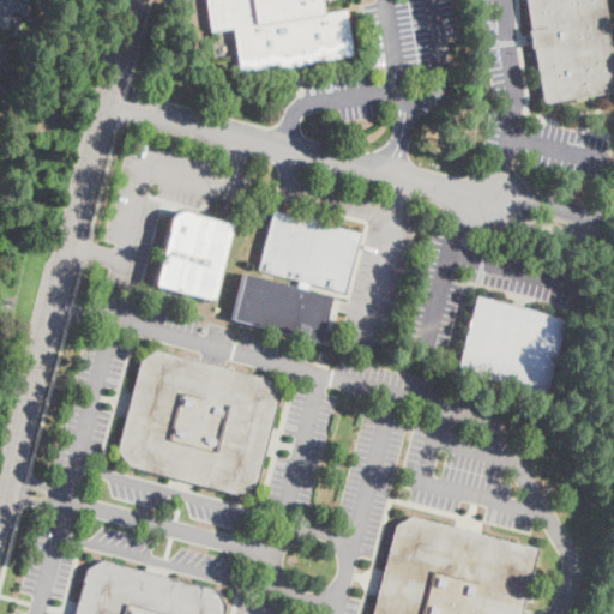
[(0,0),(16,0),(28,5),(23,14),(14,11),(6,29),(0,25),(0,0)]
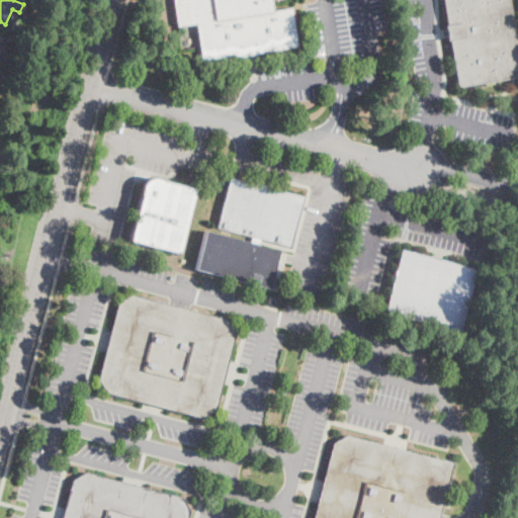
[(270,0),(272,10),(291,7),(297,47),(258,53),(249,56),(241,56),(201,62),(195,24),(178,27),(173,0),(270,0)]
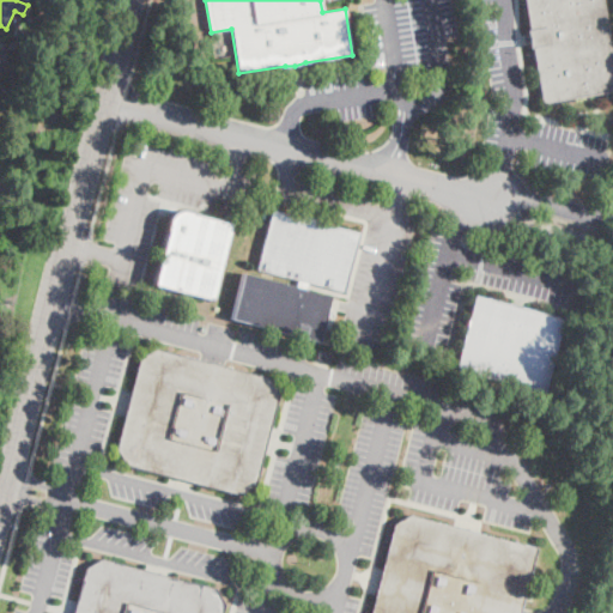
[(602,0),(612,61),(612,90),(541,104),(532,48),(529,48),(526,30),(529,30),(523,0),(602,0)]
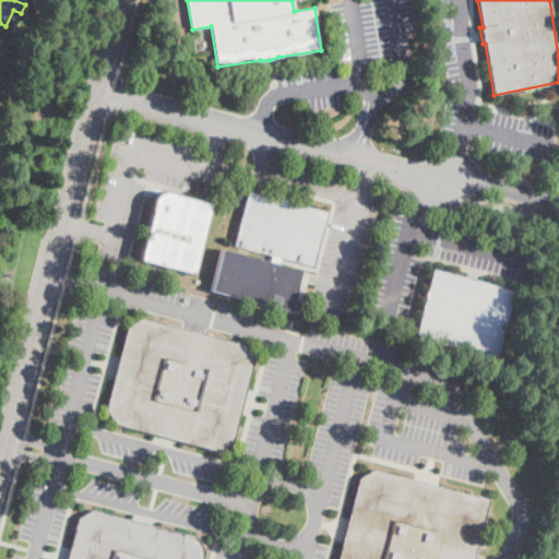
[(24,30),(21,37),(12,33),(16,25),(24,30)]
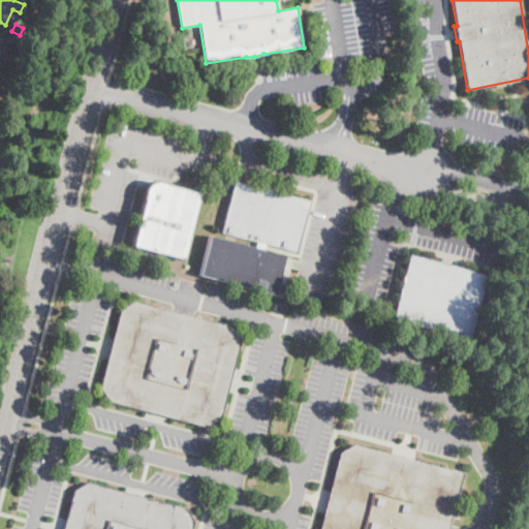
[(19,37),(16,44),(6,41),(9,34),(19,37)]
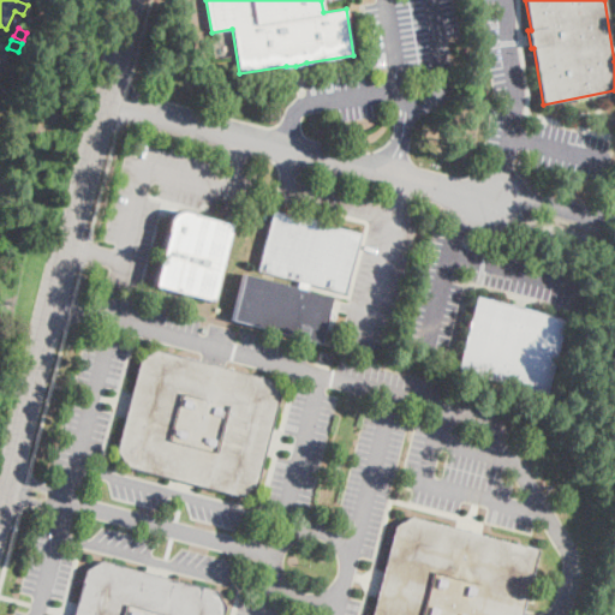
[(266,208),(303,218),(304,213),(317,216),(316,221),(360,232),(345,292),(258,270),(270,221),(263,220),(266,208)]
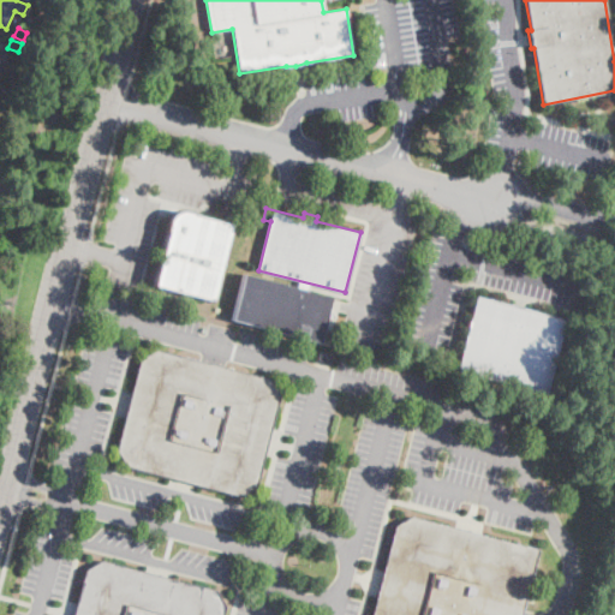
[(232,225),(212,302),(153,287),(167,232),(166,232),(166,224),(169,218),(173,214),(177,213),(184,210),(191,212),(195,214),(195,215),(232,225)]
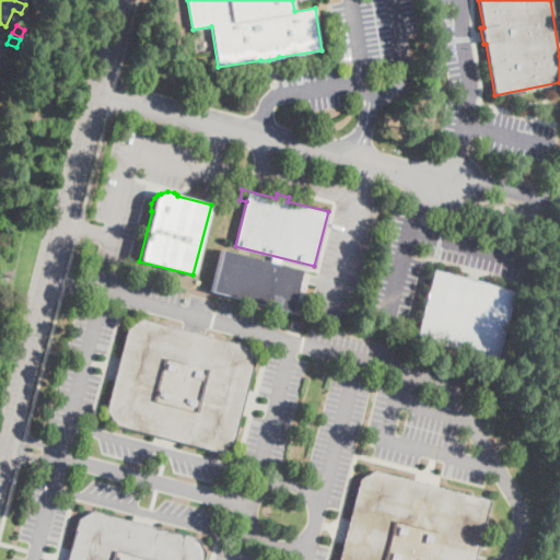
[(293,301),(290,312),(211,291),(221,249),(301,270),(293,301)]
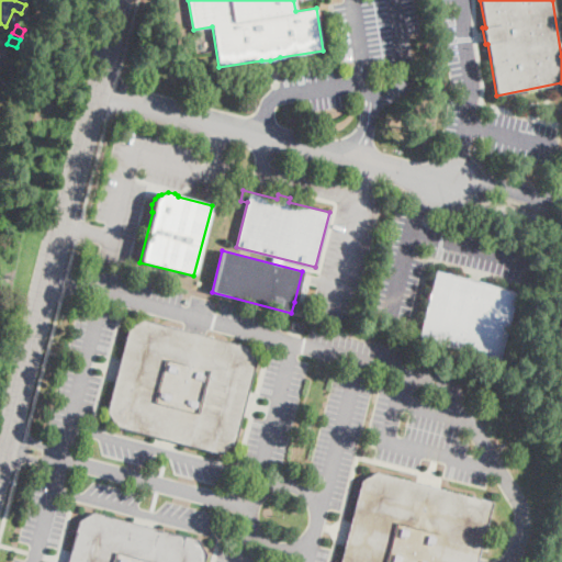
[(516,292),(498,360),(417,339),(423,321),(436,271),(516,292)]
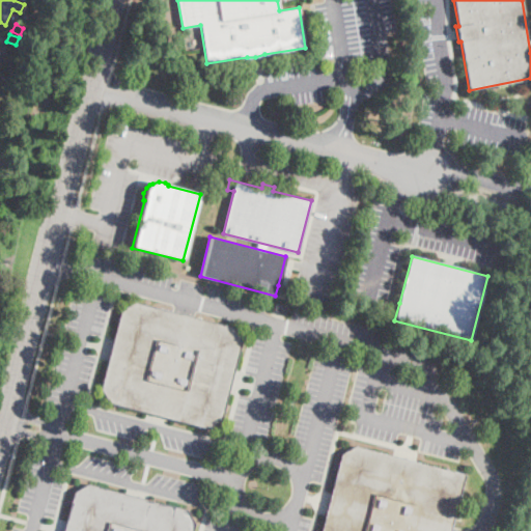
[(221,421),(207,428),(169,418),(146,413),(121,407),(109,403),(106,398),(101,389),(108,361),(113,339),(120,310),(121,309),(135,302),(233,327),(242,342),(234,370),(228,392),(221,421)]
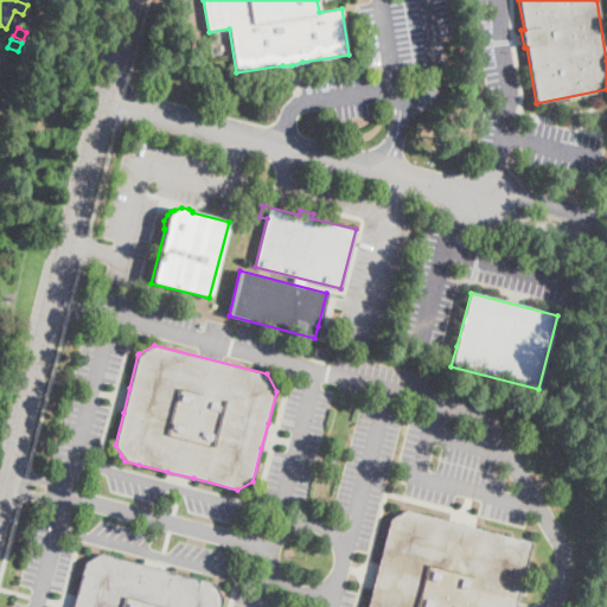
[(515,606),(368,606),(390,521),(406,510),(531,543),(515,606)]
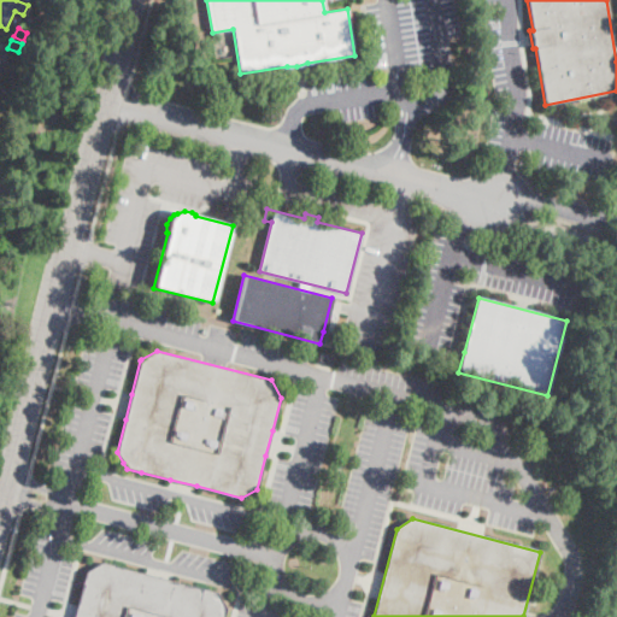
[(74,616),(77,605),(86,573),(103,563),(140,574),(216,593),(225,609),(223,616),(74,616)]
